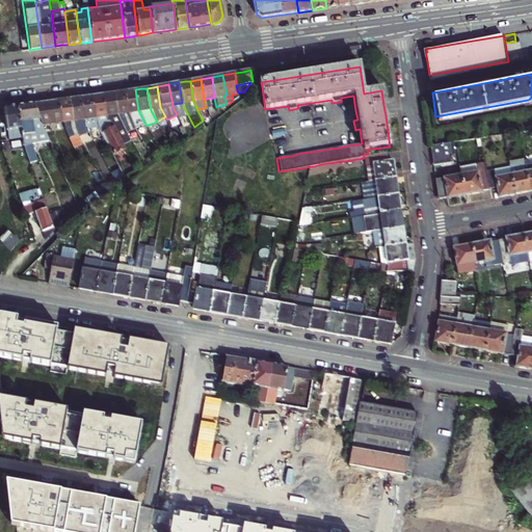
[(128,113),(136,128),(144,123),(138,110),(135,89),(131,90),(125,91),(128,113)]
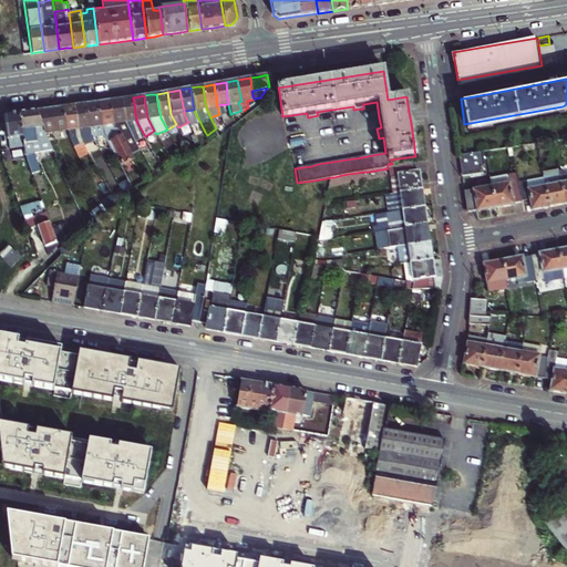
[(122,100),(125,124),(135,141),(145,136),(136,121),(133,98),(127,99),(122,100)]
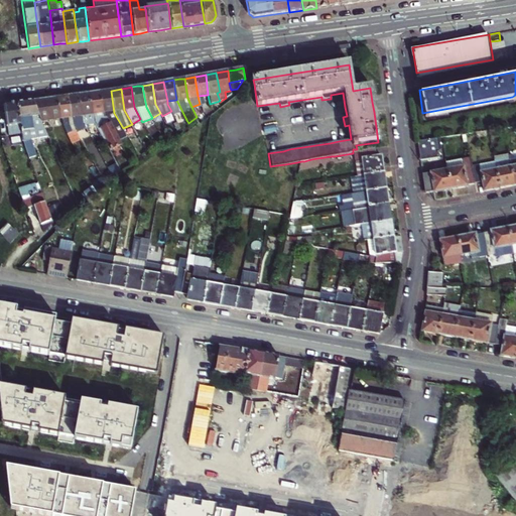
[(106,91),(100,92),(103,112),(104,114),(104,117),(106,116),(116,135),(124,131),(123,128),(114,113),(111,91),(106,91)]
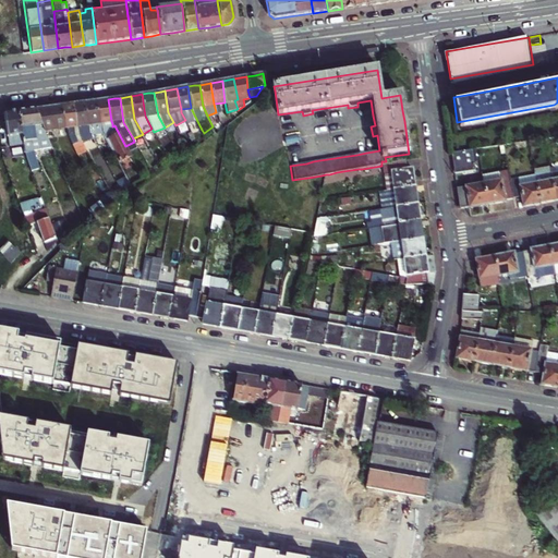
[(111,121),(108,99),(102,100),(97,100),(99,123),(111,121)]
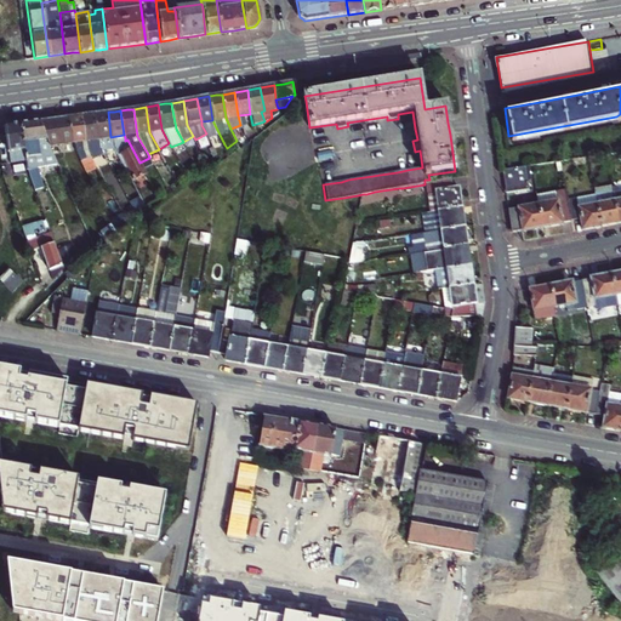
[(100,138),(110,137),(108,112),(101,113),(95,114),(100,138)]
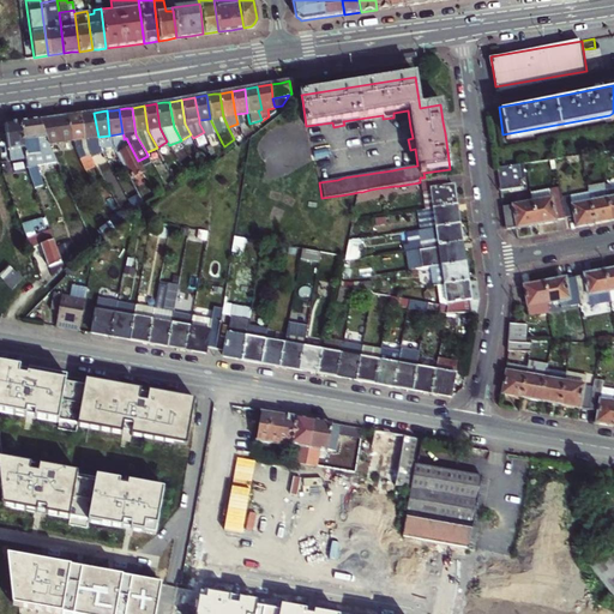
[(98,137),(94,113),(88,114),(82,115),(85,139),(94,156),(104,152),(98,139),(98,137)]
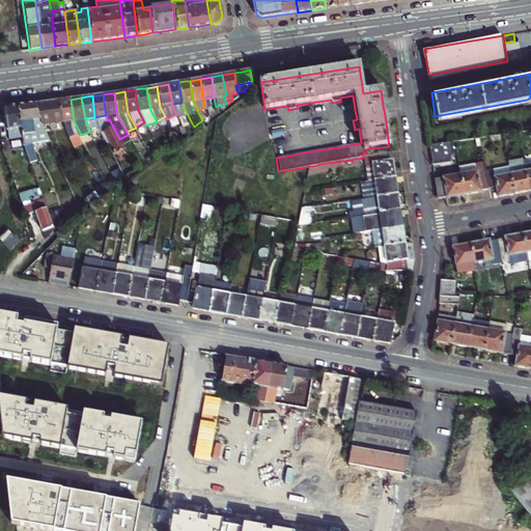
[(65,100),(60,101),(64,121),(74,120),(71,100),(65,100)]
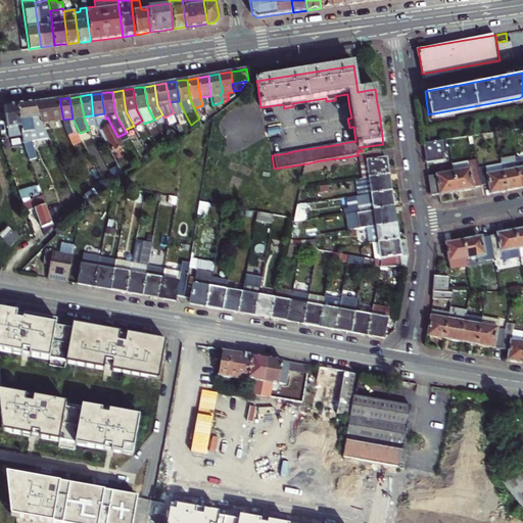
[(54,100),(47,101),(52,122),(63,120),(59,99),(54,100)]
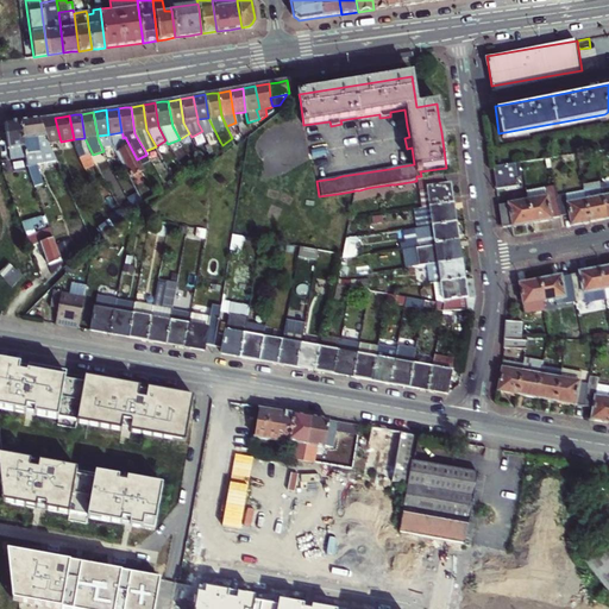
[(49,144),(61,142),(55,118),(48,119),(38,120),(46,138),(49,144)]
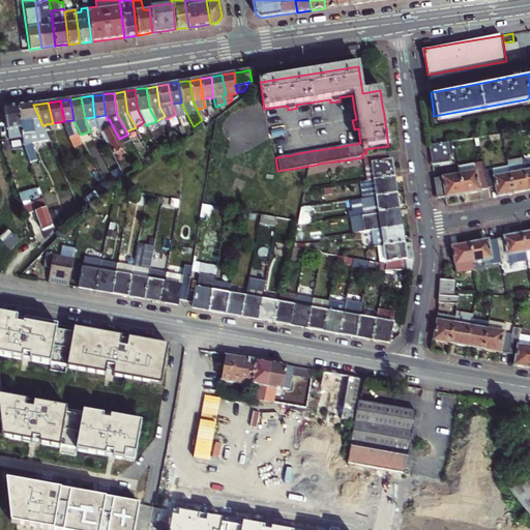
[(19,107),(22,129),(24,143),(24,146),(29,160),(36,158),(31,142),(49,140),(42,125),(40,120),(33,105),(26,106),(19,107)]
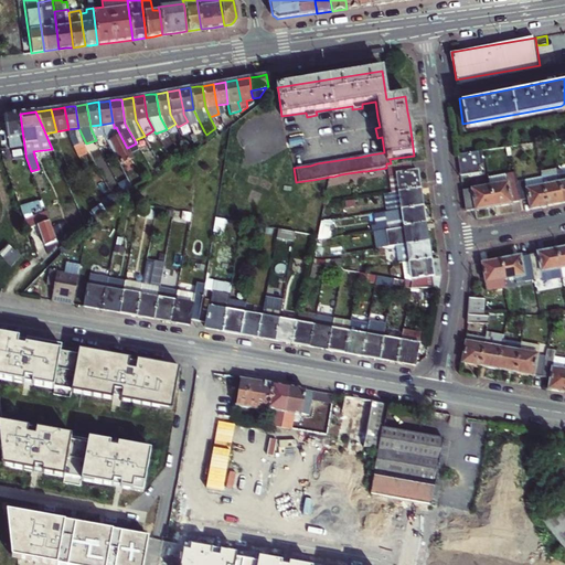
[(9,157),(25,156),(25,152),(23,138),(20,114),(12,114),(4,115),(9,157)]
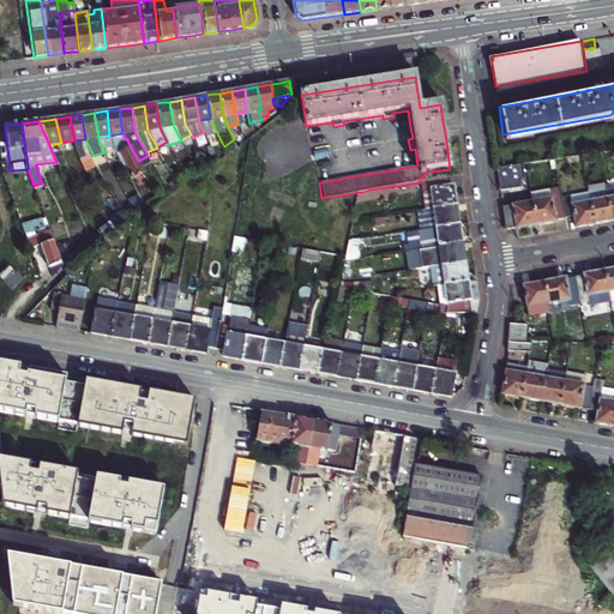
[(139,199),(142,204),(156,194),(138,161),(126,138),(124,139),(115,144),(142,196),(139,198),(139,199)]
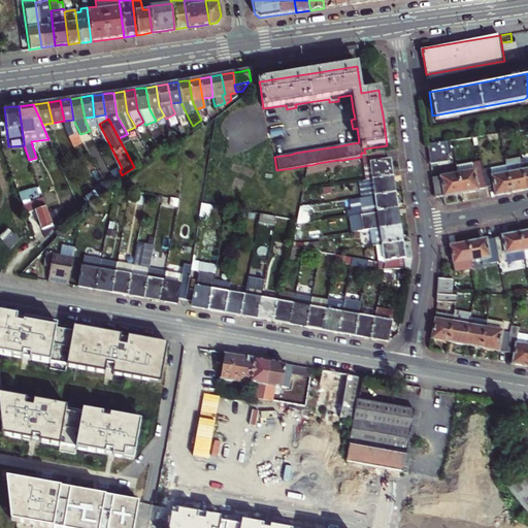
[(80,134),(73,120),(64,121),(64,124),(75,147),(85,143),(80,134)]
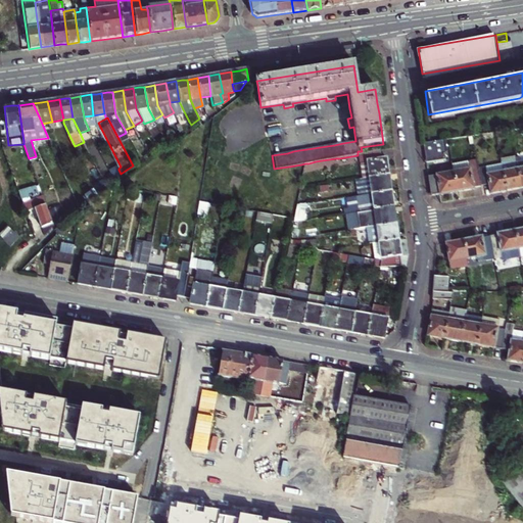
[(189,122),(182,127),(184,130),(191,125),(189,122)]
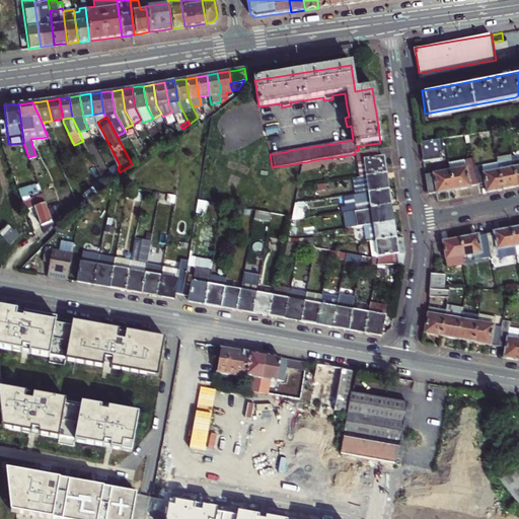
[(438,138),(421,141),(422,153),(423,160),(441,157),(438,138)]
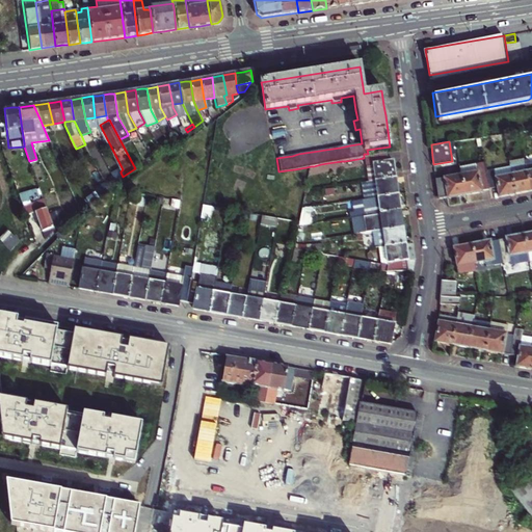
[(392,162),(387,163),(386,154),(364,158),(368,182),(377,181),(395,178),(393,169),(392,162)]
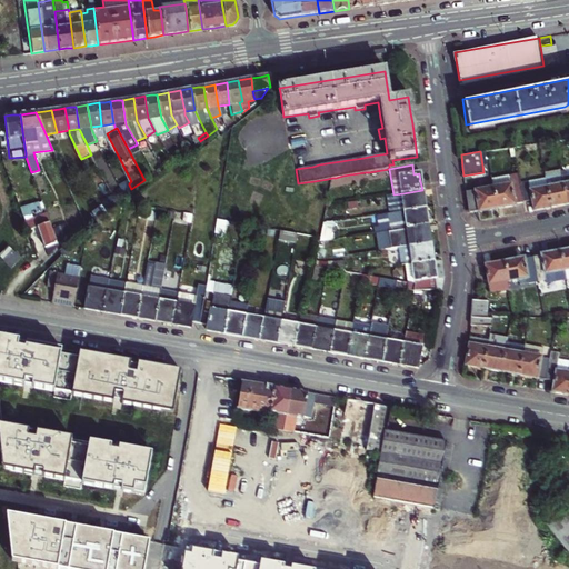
[(489,175),(490,183),(495,205),(509,202),(521,200),(518,178),(516,170),(489,175)]
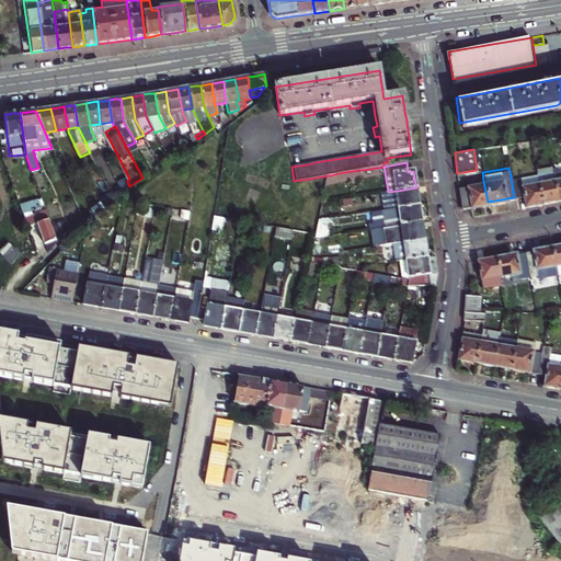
[(560,179),(560,170),(551,172),(553,181),(560,179)]
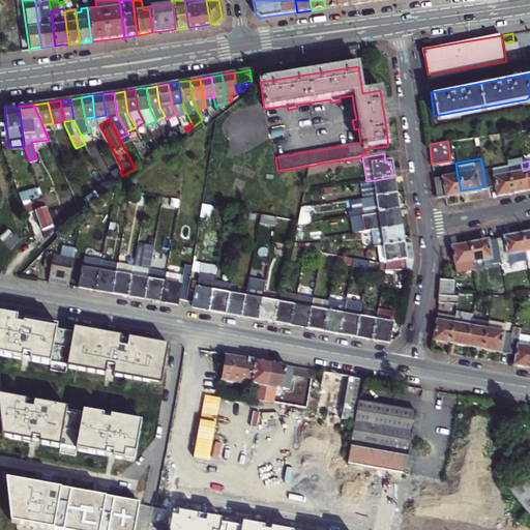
[(490,165),(492,176),(508,173),(506,166),(506,162),(490,165)]
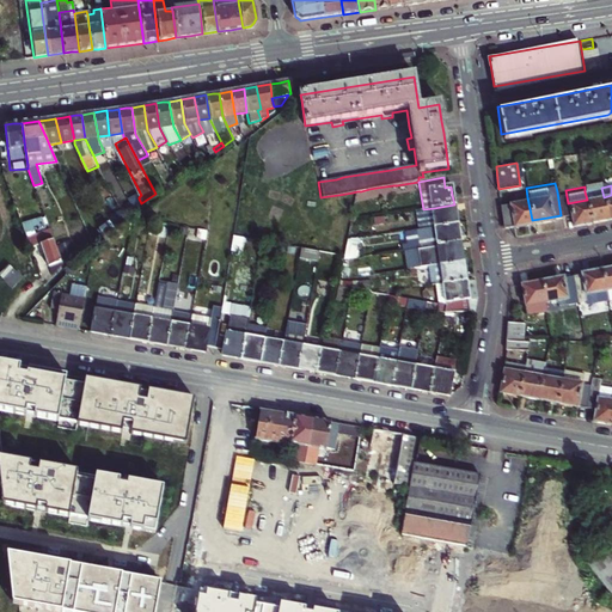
[(585,191),(587,200),(604,197),(601,188),(585,191)]
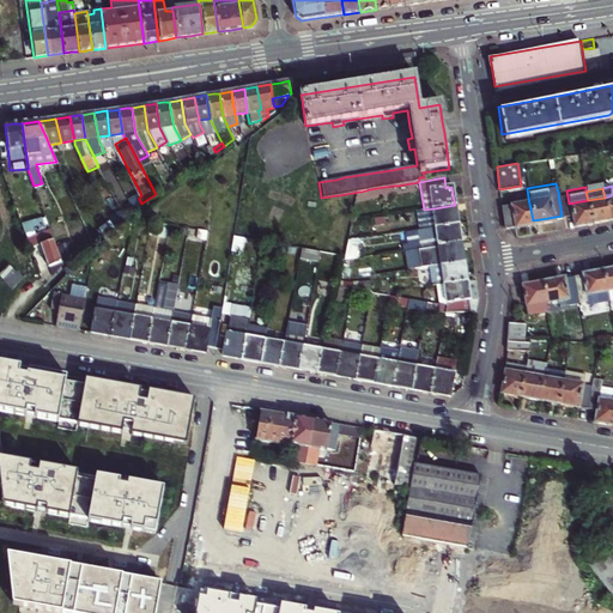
[(571,214),(572,226),(580,224),(592,223),(588,200),(569,204),(566,190),(558,192),(562,216),(571,214)]
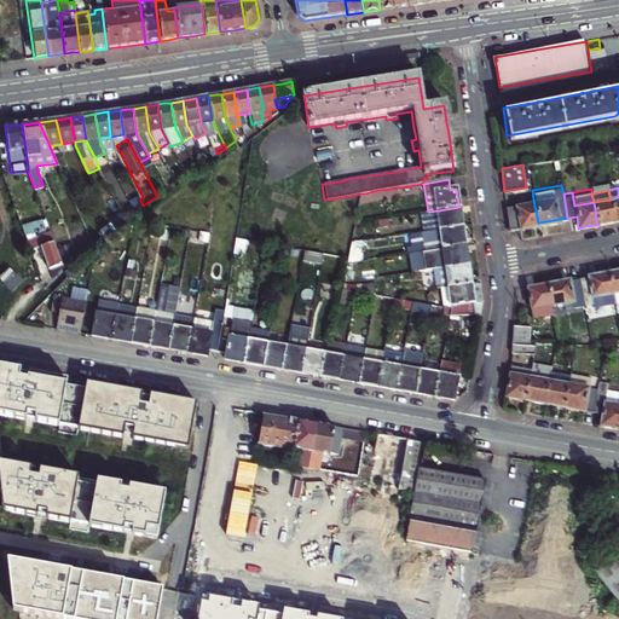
[(538,223),(533,200),(507,204),(510,227),(519,225),(519,226),(526,225),(538,223)]
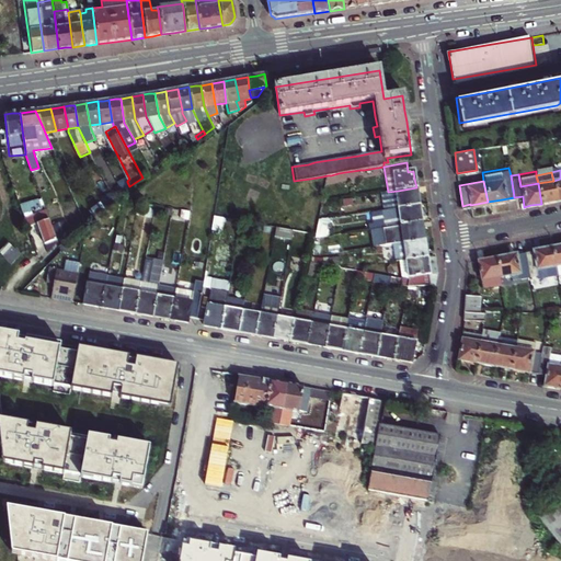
[(538,183),(541,204),(549,202),(557,201),(553,181),(538,183)]
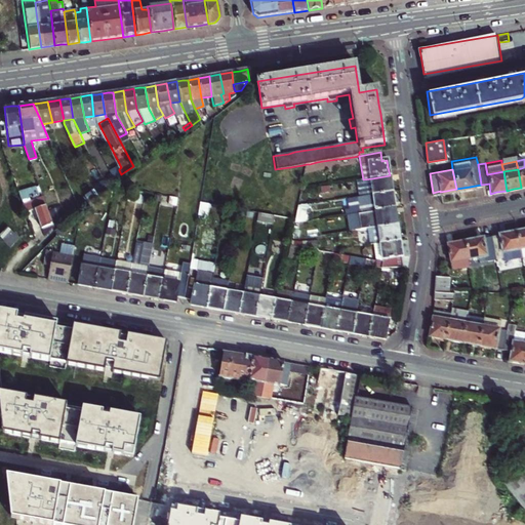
[(115,179),(121,174),(119,170),(112,174),(115,179)]
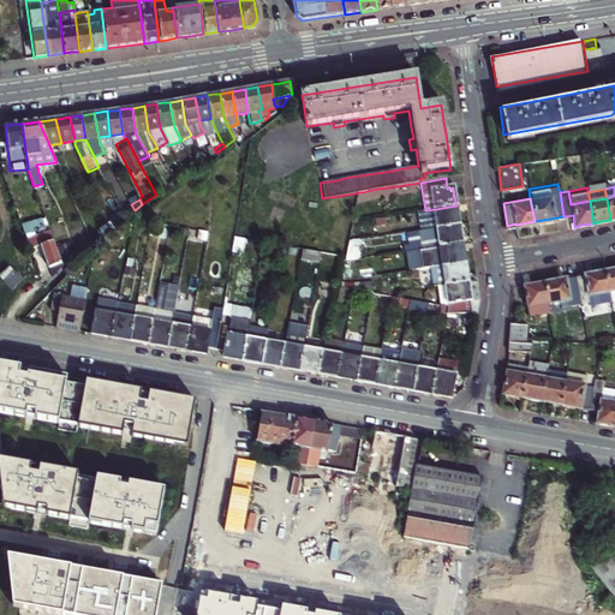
[(457,206),(436,209),(440,227),(459,225),(458,216),(457,206)]
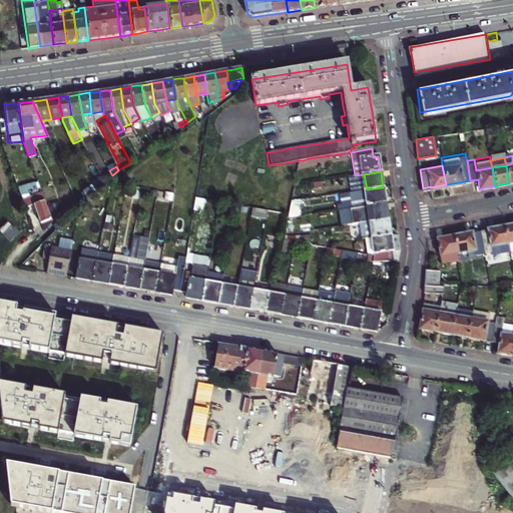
[(367,189),(364,174),(355,175),(357,191),(367,189)]
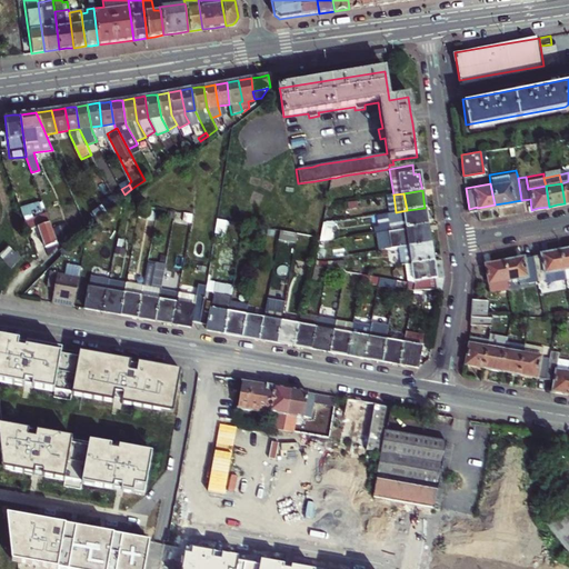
[(23,220),(46,212),(41,201),(20,208),(23,220)]
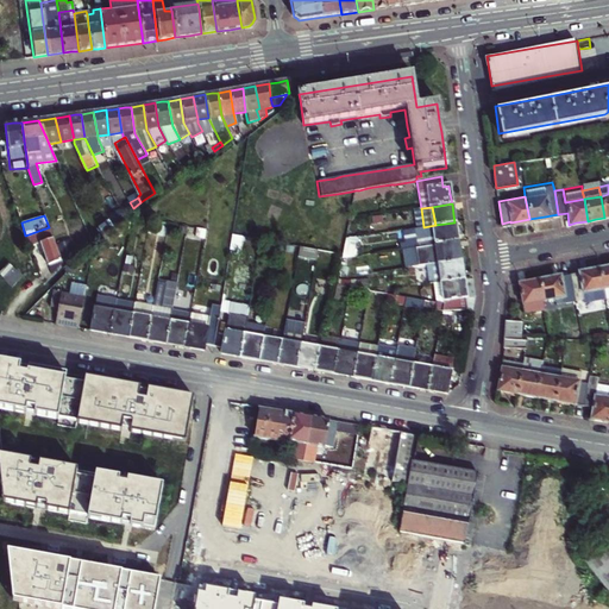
[(428,245),(438,244),(458,240),(457,233),(454,223),(435,225),(424,227),(418,228),(421,246),(428,245)]
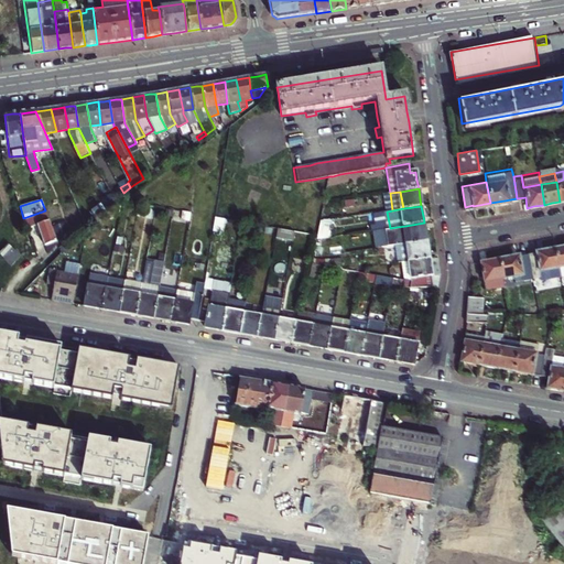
[(38,226),(44,247),(55,242),(45,212),(24,219),(28,229),(38,226)]
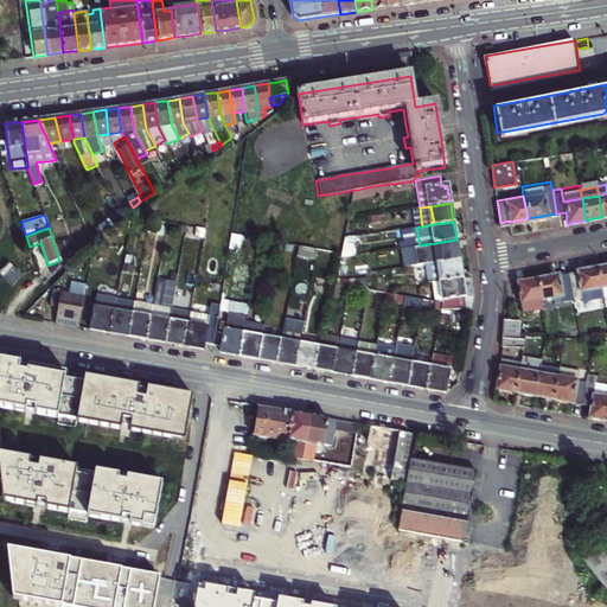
[(420,246),(416,228),(401,229),(403,242),(397,243),(398,249),(415,247),(420,246)]
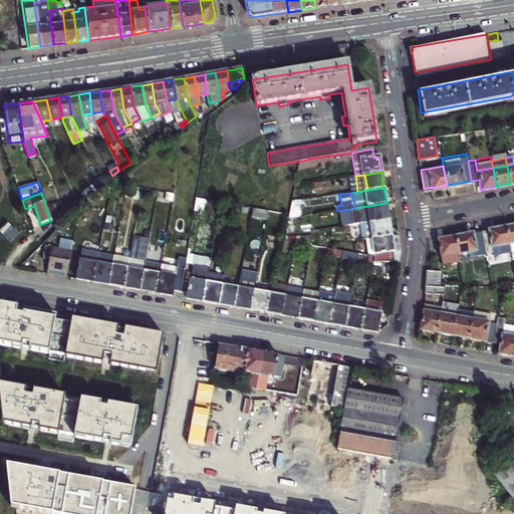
[(206,199),(199,198),(197,206),(205,208),(206,199)]
